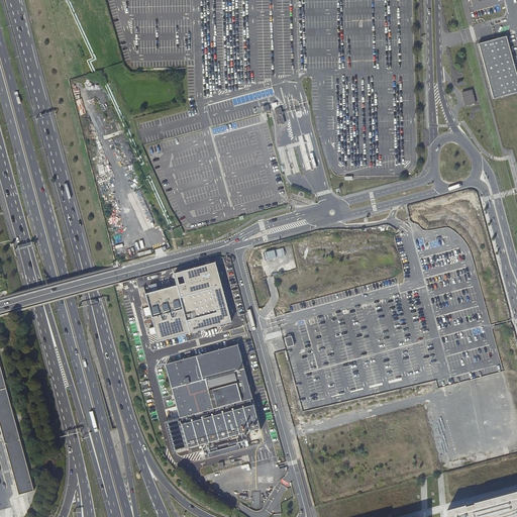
[(516,75),(513,62),(506,36),(478,43),(493,99),(516,92),(516,75)]
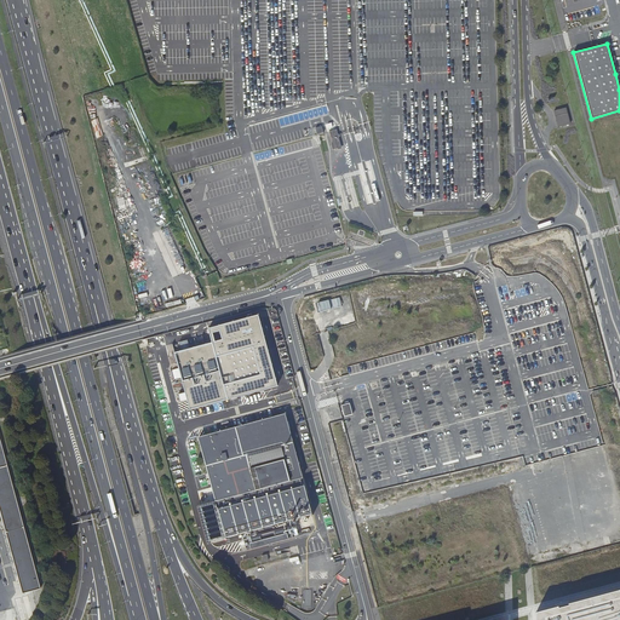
[(570,124),(566,109),(566,108),(554,110),(558,127),(570,124)]
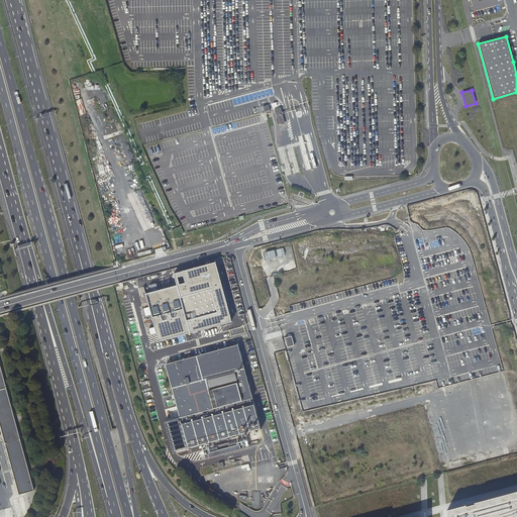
[(281,108),(275,110),(279,124),(285,123),(281,108)]
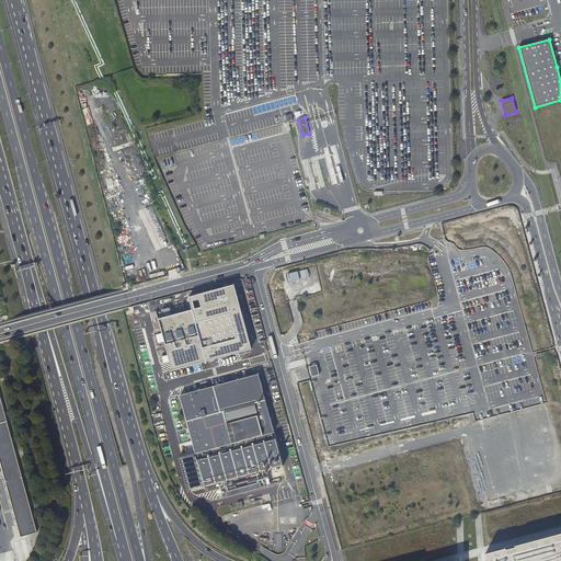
[(233,286),(189,298),(192,310),(158,320),(168,355),(161,357),(163,364),(169,363),(172,371),(251,350),(233,286)]
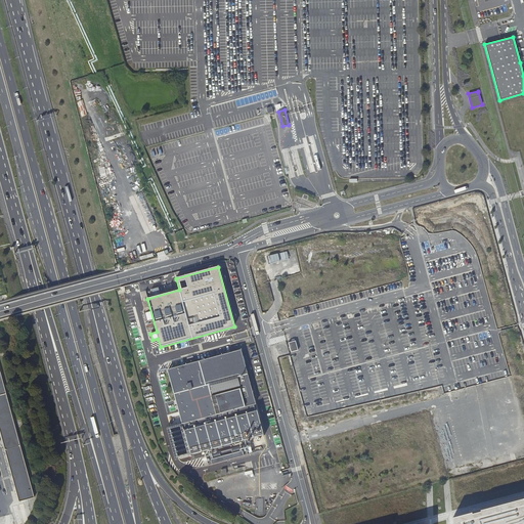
[(296,340),(289,342),(292,352),(299,350),(296,340)]
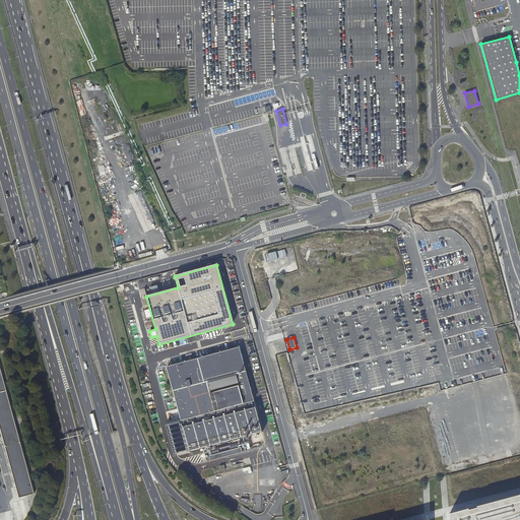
[(239,347),(167,368),(181,420),(182,420),(184,426),(182,426),(183,427),(182,427),(183,429),(186,440),(186,441),(189,451),(243,437),(250,435),(252,435),(256,434),(257,433),(259,433),(261,432),(255,406),(253,400),(239,347)]
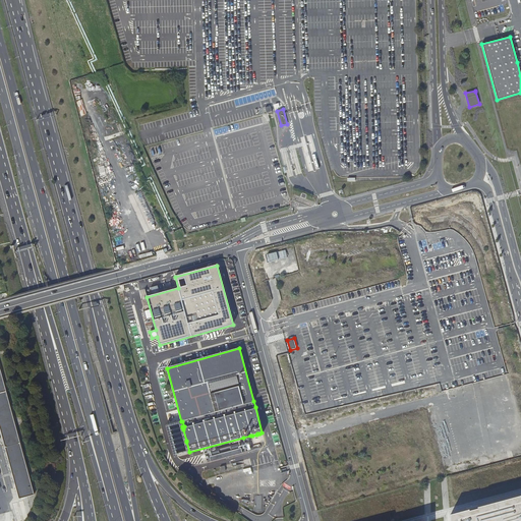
[(0,369),(0,427),(19,499),(27,497),(34,495),(0,369)]
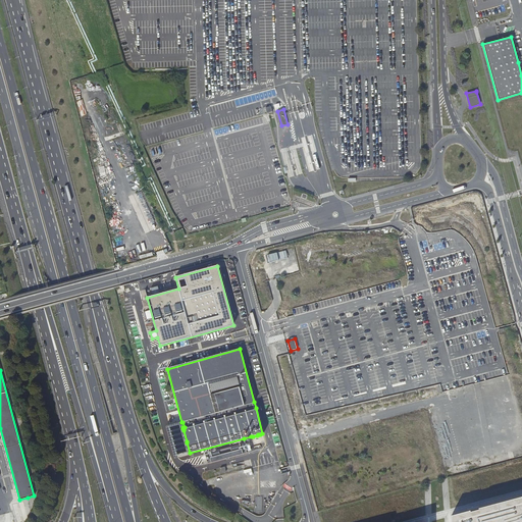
[(190,453),(187,442),(179,445),(183,455),(190,453)]
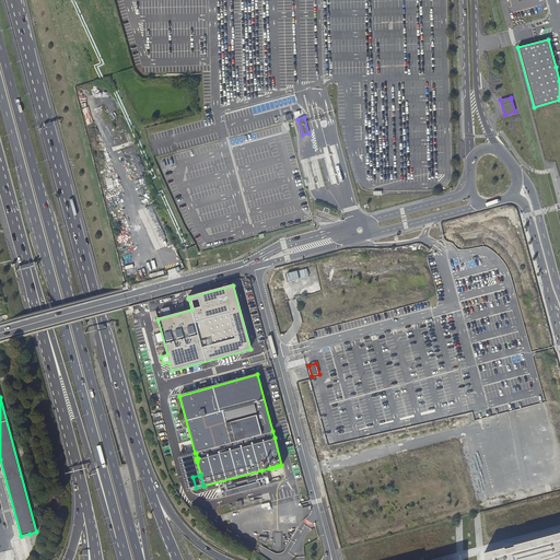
[(222,487),(220,488),(222,498),(225,497),(259,488),(265,487),(261,476),(224,487),(222,487)]
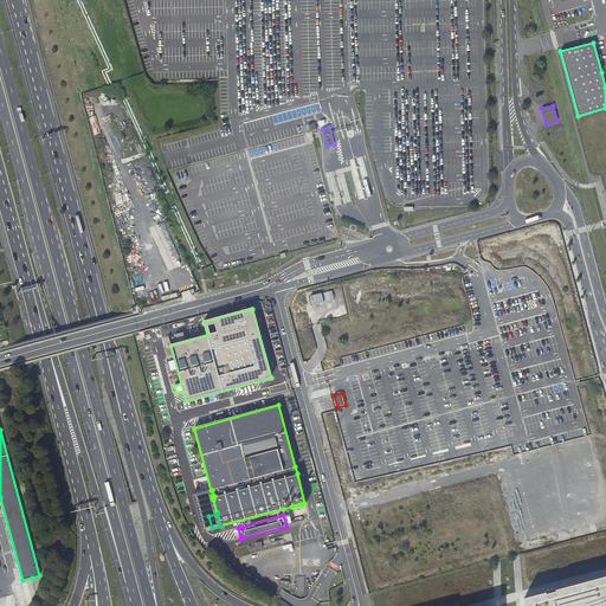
[(605,605),(605,577),(556,591),(546,593),(524,599),(524,605),(605,605)]
